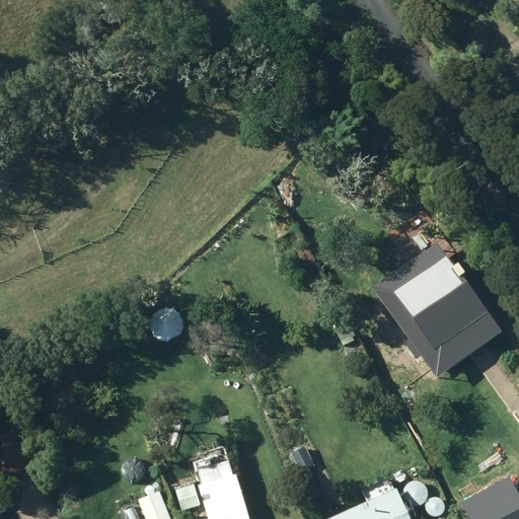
[(445,254),(400,288),(411,301),(397,310),(440,367),(463,349),(468,355),(487,342),(484,337),(498,325),(445,254)]
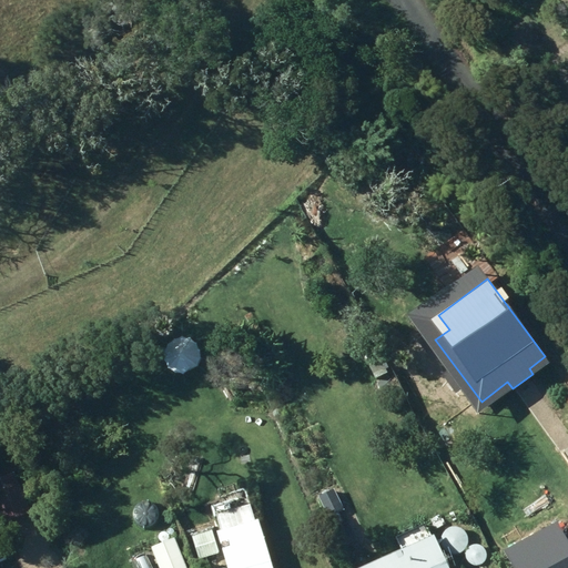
[(318,496),(328,515),(343,507),(333,488),(318,496)]
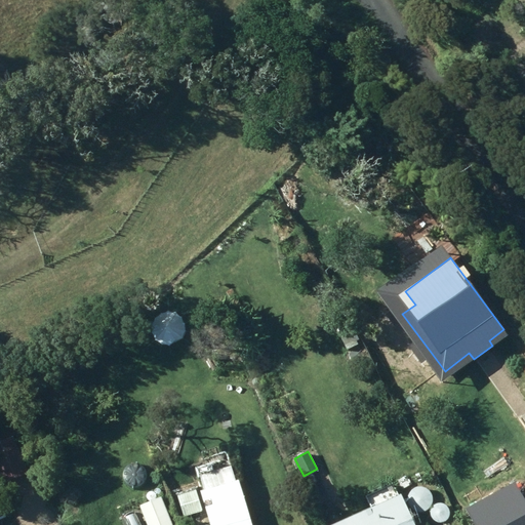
[(204,491),(213,524),(252,524),(240,480),(237,482),(233,467),(203,475),(207,490),(204,491)]
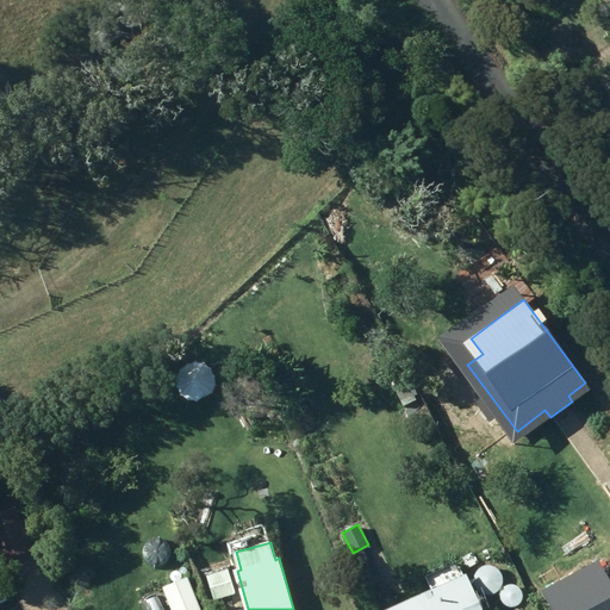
[(595,559),(559,576),(574,609),(609,593),(595,559)]
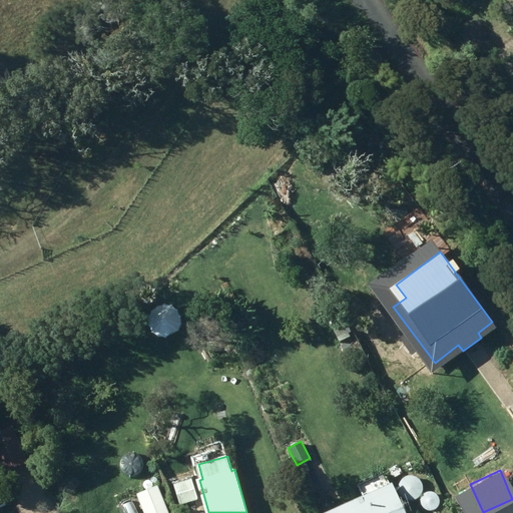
[(174,481),(181,504),(198,498),(191,476),(174,481)]
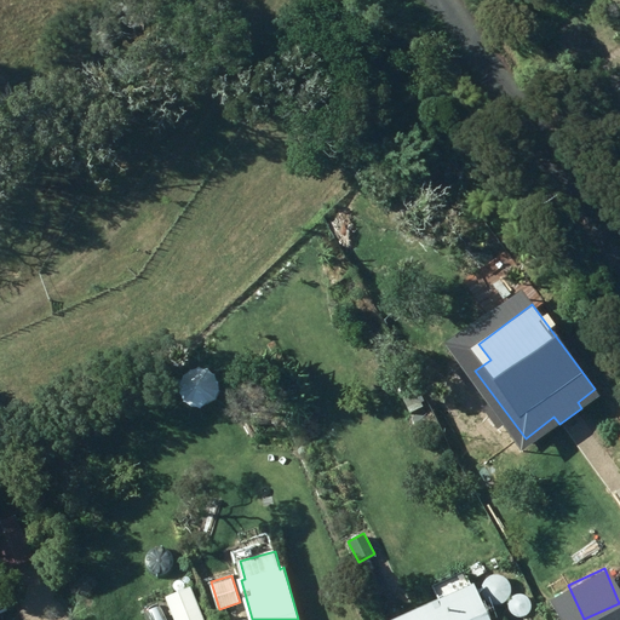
[(491,619),(474,583),(394,619),(491,619)]
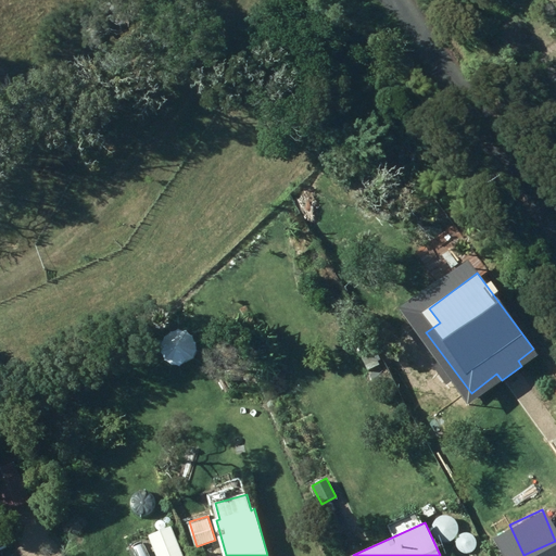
[(150,533),(159,555),(182,555),(172,526),(150,533)]
